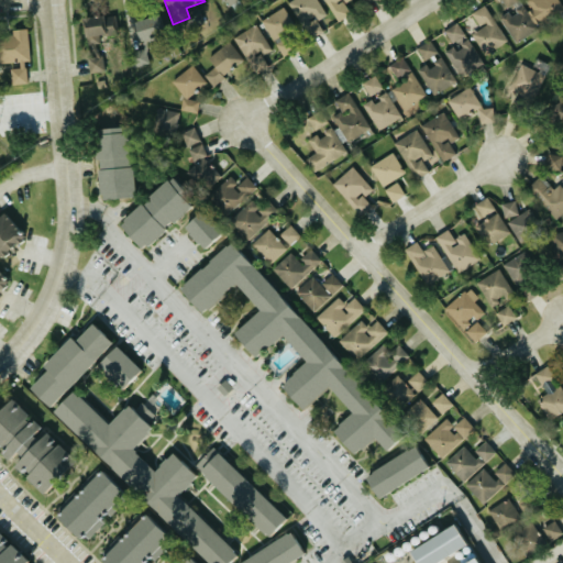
[(293,0),(289,2),(312,39),(324,30),(319,22),(329,15),(319,0),(293,0)]
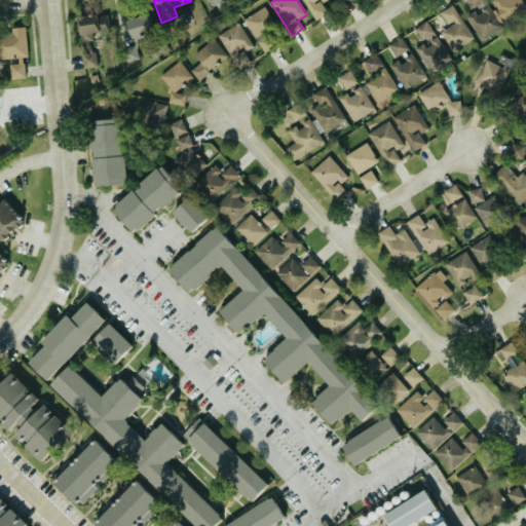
[(304,0),(314,21),(329,14),(324,3),(329,0),(304,0)]
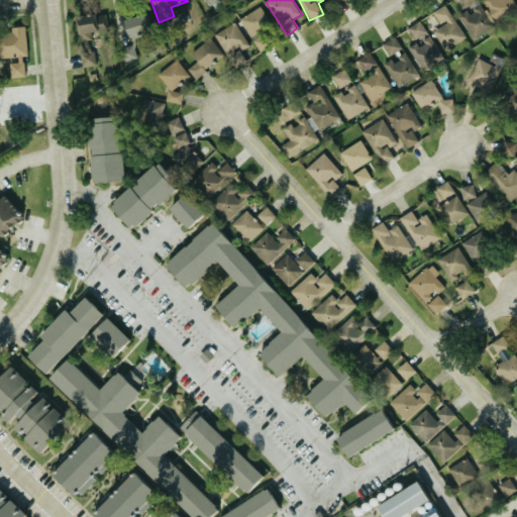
[(474,39),(495,26),(479,0),(462,0),(470,11),(460,17),(474,39)]
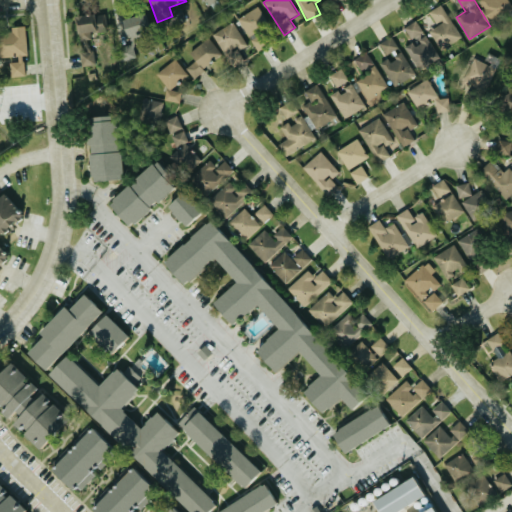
[(476,0),(487,22),(511,9),(507,0),(476,0)]
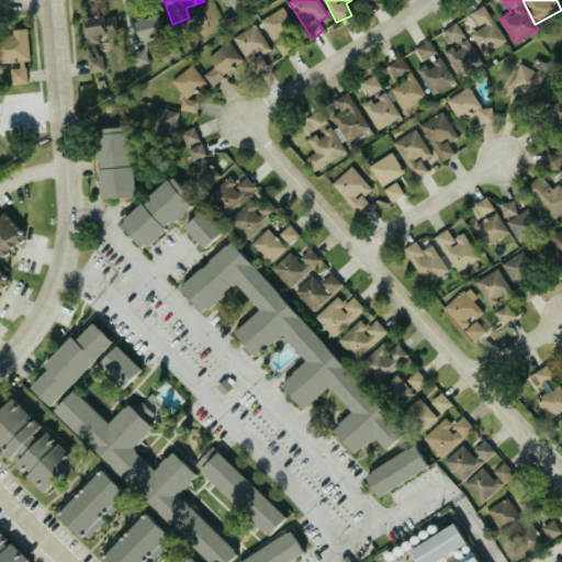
[(484,55),(506,43),(486,4),(471,12),(480,29),(472,33),(484,55)]
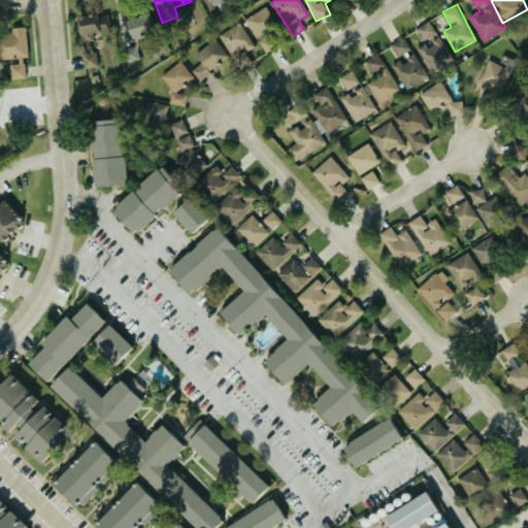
[(258,38),(278,25),(266,6),(245,20),(258,38)]
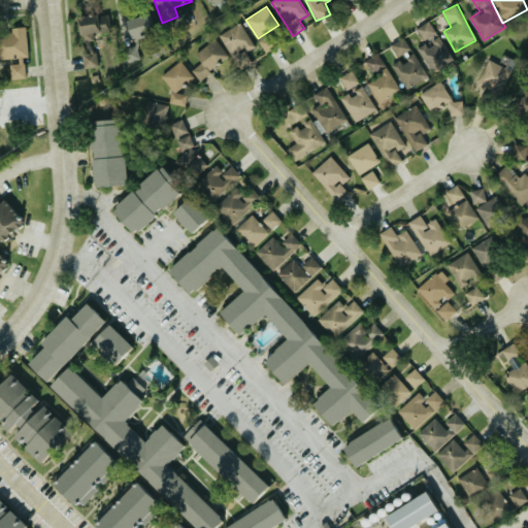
[(192,22),(188,8),(177,10),(182,25),(192,22)]
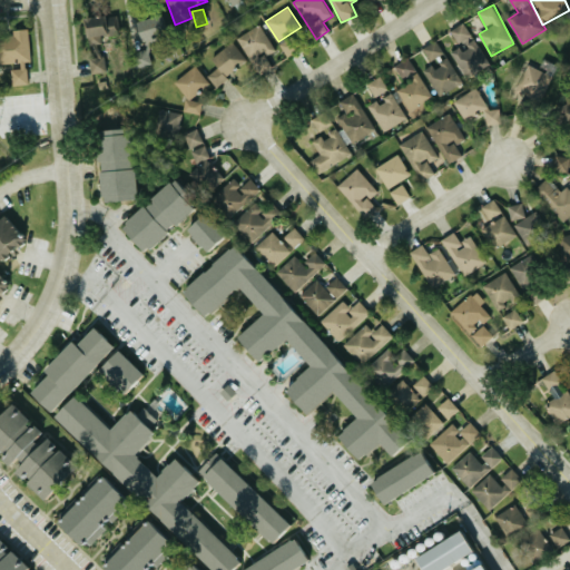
[(136,41),(164,36),(159,12),(131,19),(136,41)]
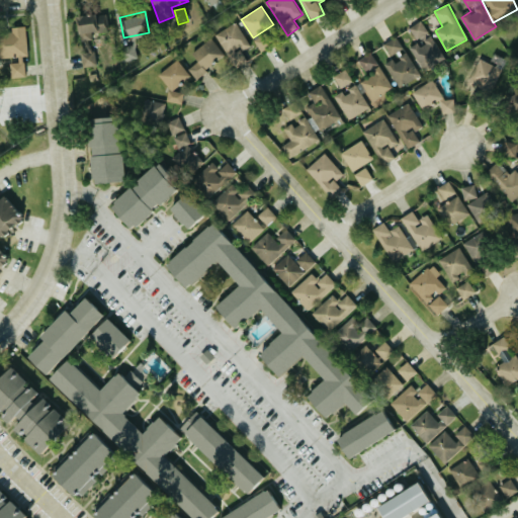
[(78,40),(107,35),(103,12),(74,17),(78,40)]
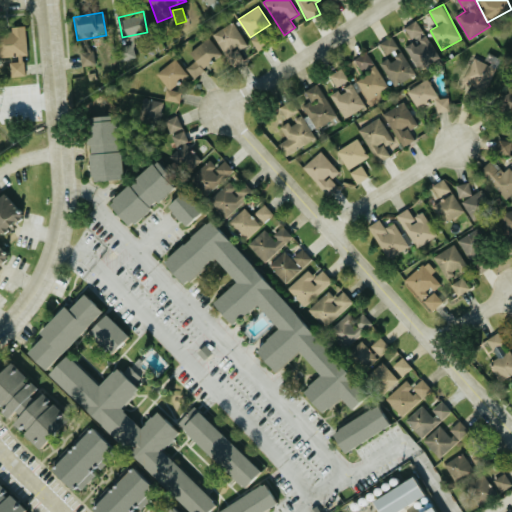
[(406,48),(417,66),(437,54),(416,20),(403,28),(411,40),(417,36),(419,40),(406,48)]
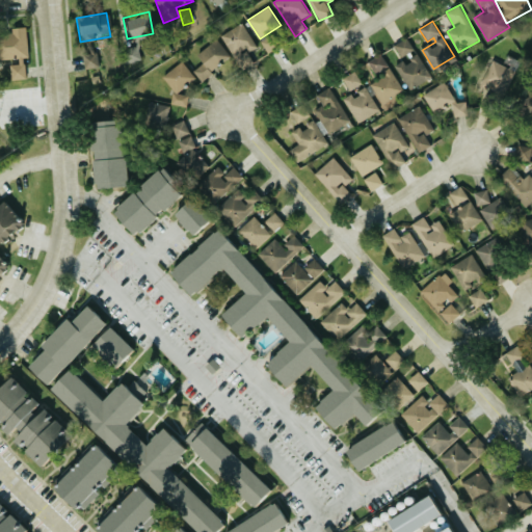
[(257,49),(244,23),(223,33),(240,70),(255,62),(249,52),(257,49)]
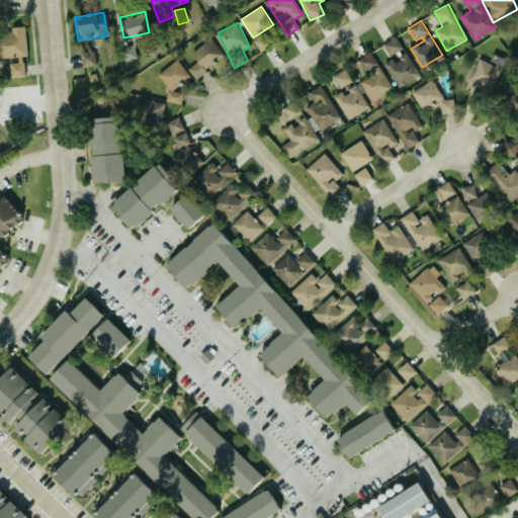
[(0,57),(16,57),(16,63),(8,63),(9,78),(25,77),(24,57),(26,57),(25,26),(10,27),(11,32),(0,32),(0,57)]
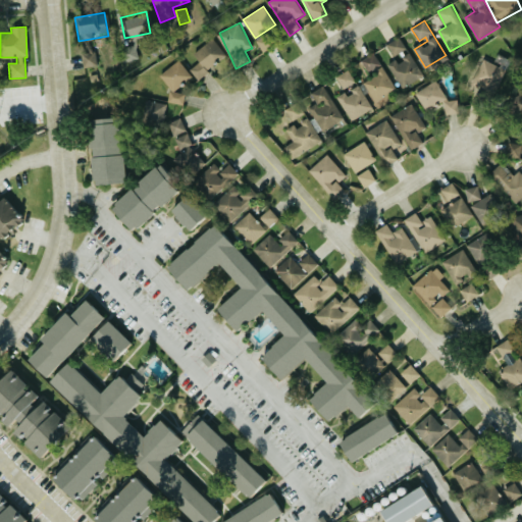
[(227,56),(214,38),(192,54),(198,63),(190,69),(197,79),(227,56)]
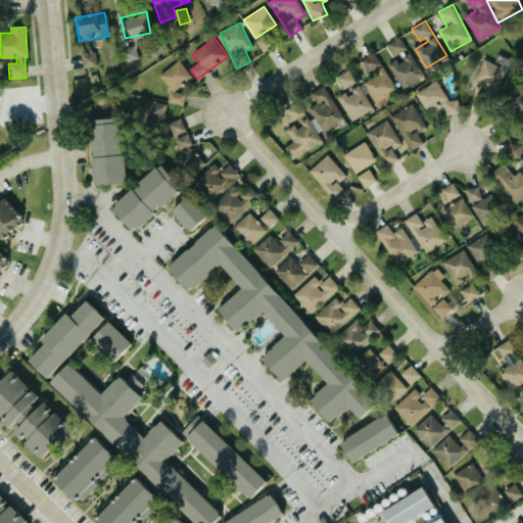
[(393,56),(407,50),(400,38),(387,44),(393,56)]
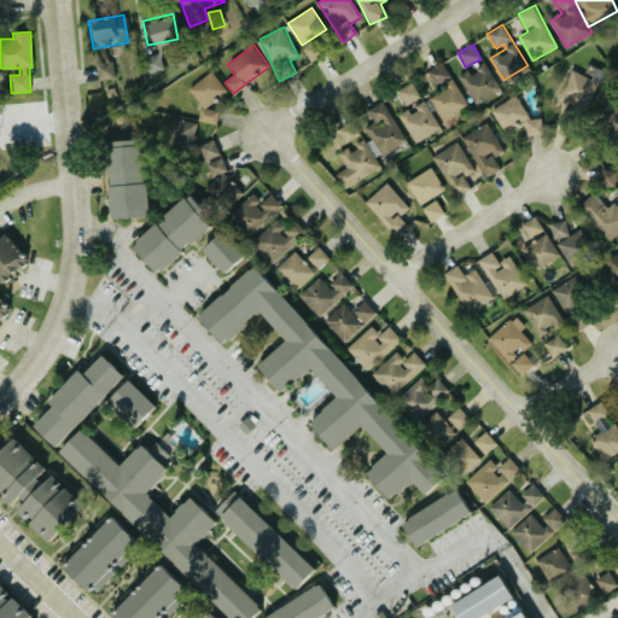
[(147,75),(164,69),(159,53),(141,59),(147,75)]
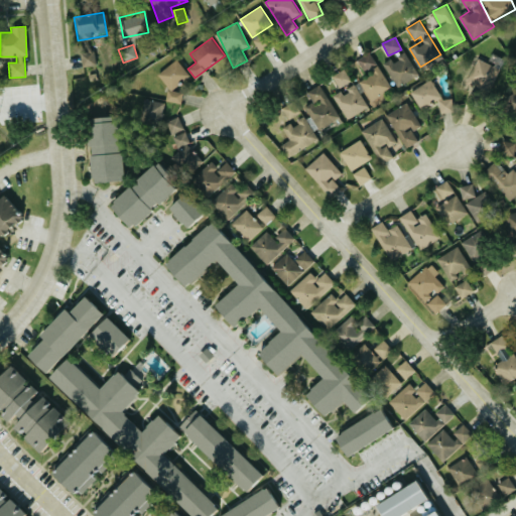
[(356,60),(365,77),(360,80),(373,105),(394,93),(372,52),(356,60)]
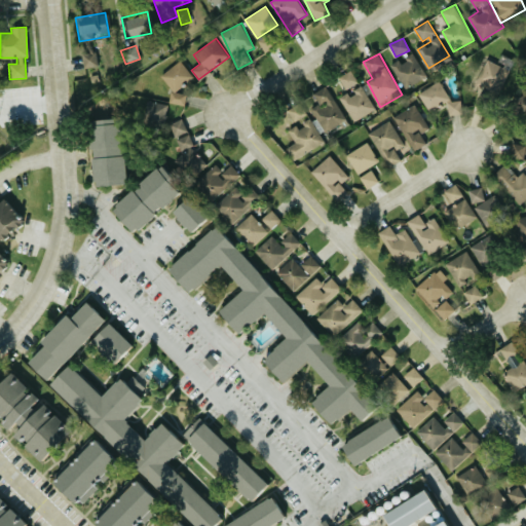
[(391,64),(405,89),(420,81),(416,74),(423,70),(414,53),(401,61),(400,60),(391,64)]
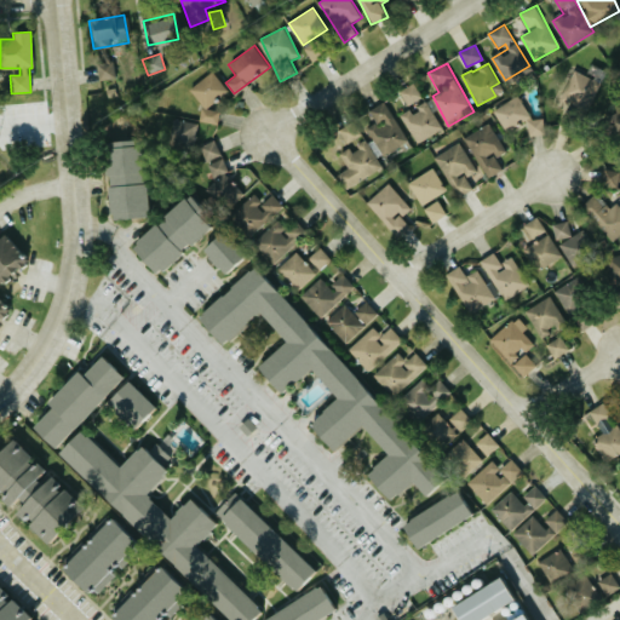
[(558,102),(587,114),(602,82),(572,70),(558,102)]
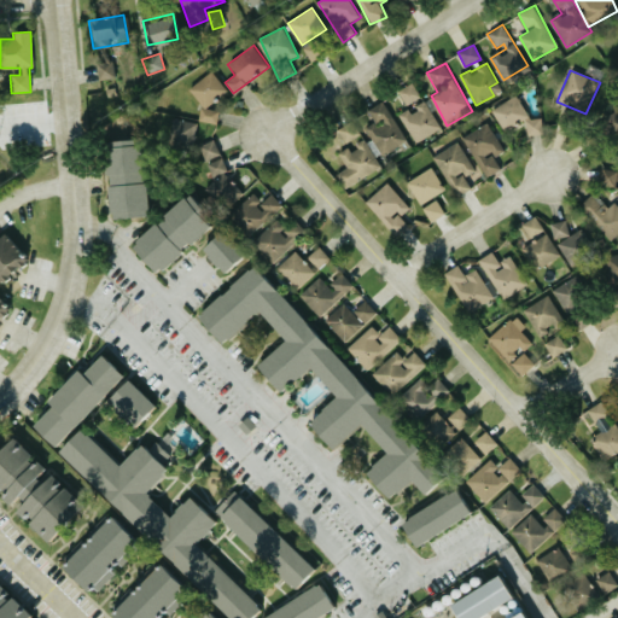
[(202,122),(208,117),(211,123),(219,117),(209,105),(227,91),(213,71),(188,88),(203,108),(196,114),(202,122)]
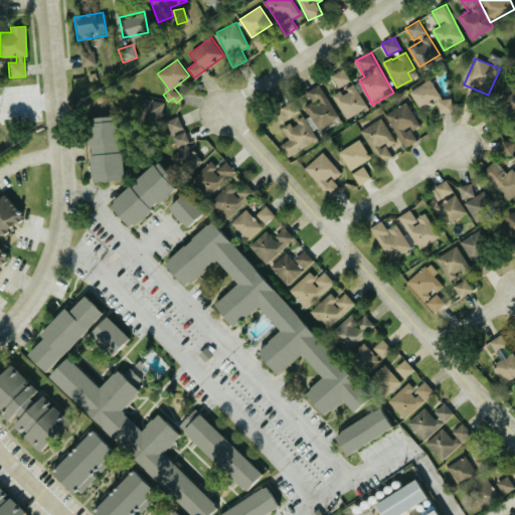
[(332,76),(340,89),(351,80),(344,68),(332,76)]
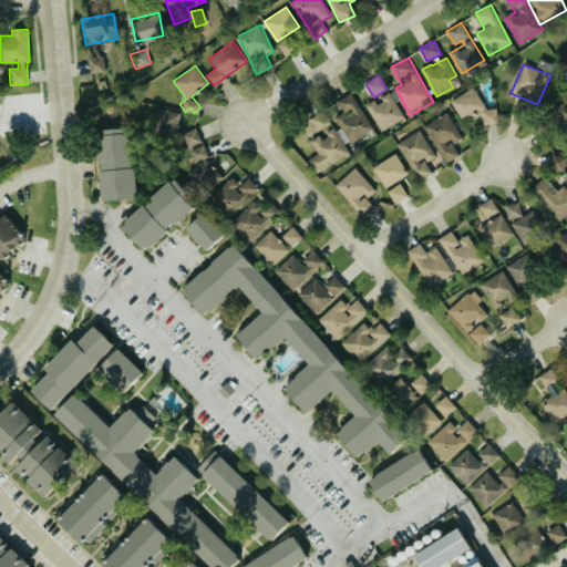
[(337,101),(343,112),(336,117),(352,145),(375,131),(352,92),(337,101)]
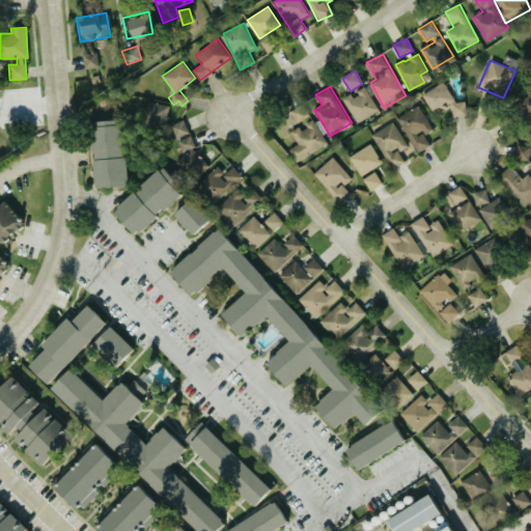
[(343,99),(359,123),(380,110),(365,87),(354,94),(353,92),(343,99)]
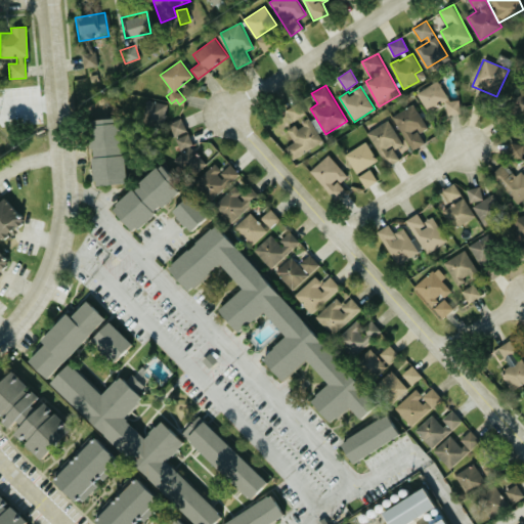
[(447,116),(461,114),(459,99),(445,101),(443,86),(421,88),(423,106),(446,103),(447,116)]
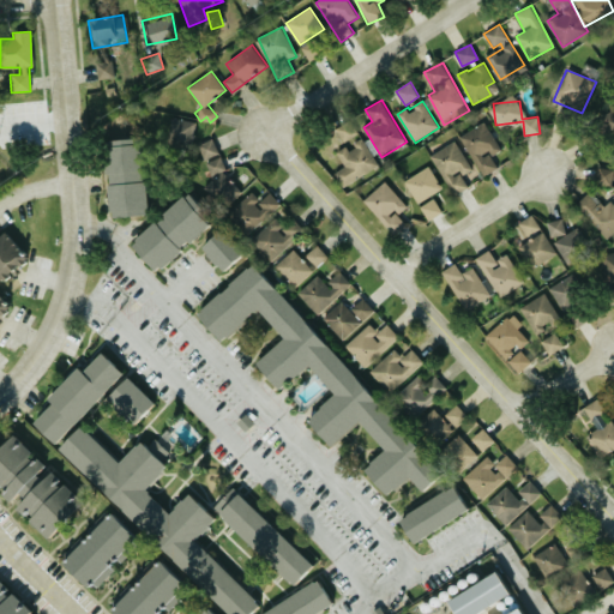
[(613,109),(601,125),(613,137),(613,109)]
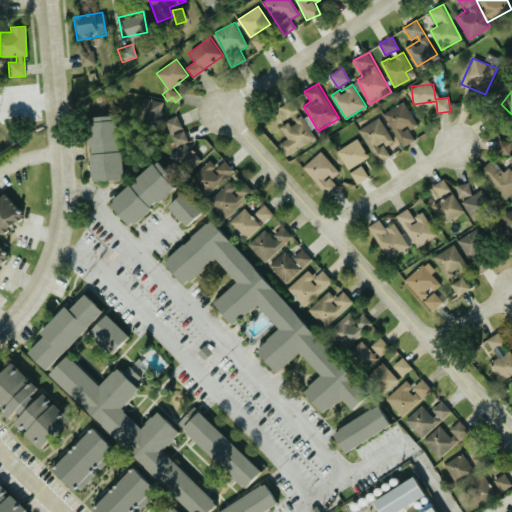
[(164,102),(143,97),(138,120),(158,125),(164,102)]
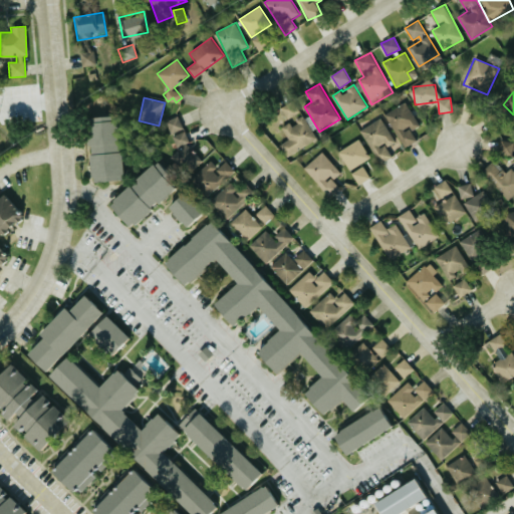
[(317,140),(294,99),(283,106),(292,123),(283,129),(289,140),(280,145),(287,157),(317,140)]
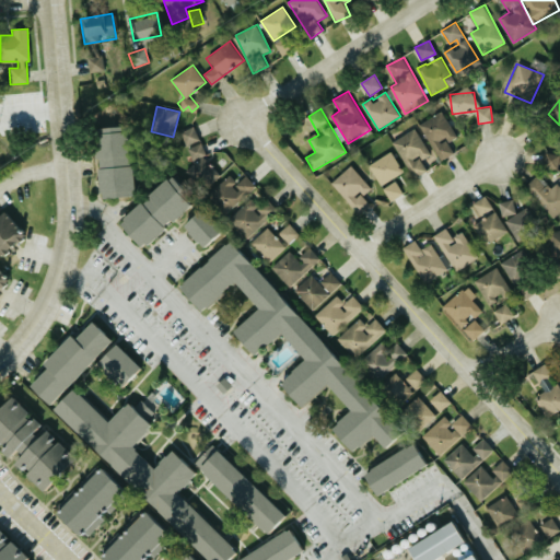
[(448,142),(456,138),(444,112),(421,123),(439,161),(454,154),(448,142)]
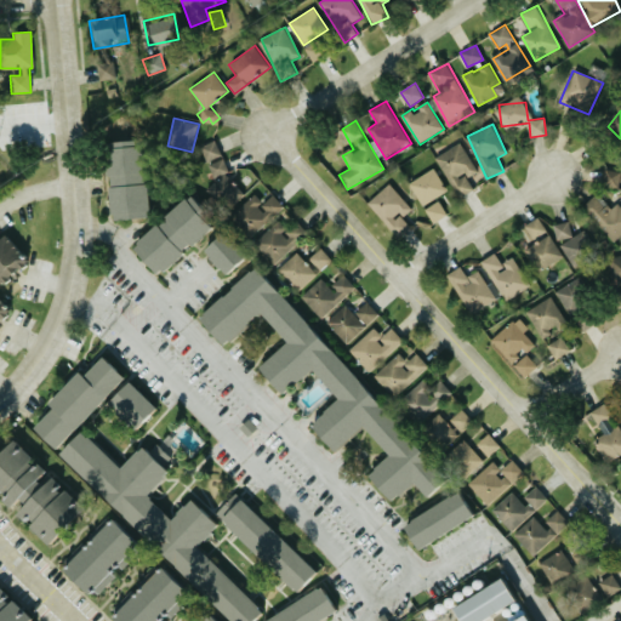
[(144,217),(141,140),(103,141),(107,220),(144,217)]
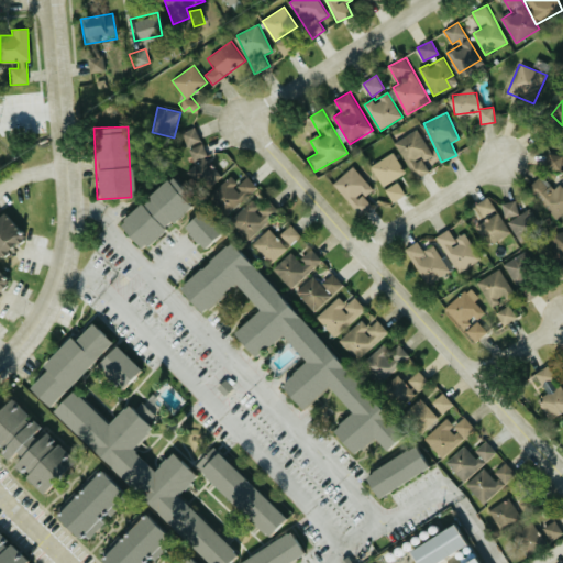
[(223,178),(219,165),(211,168),(207,157),(195,128),(180,133),(189,156),(181,159),(185,168),(189,166),(198,188),(223,178)]
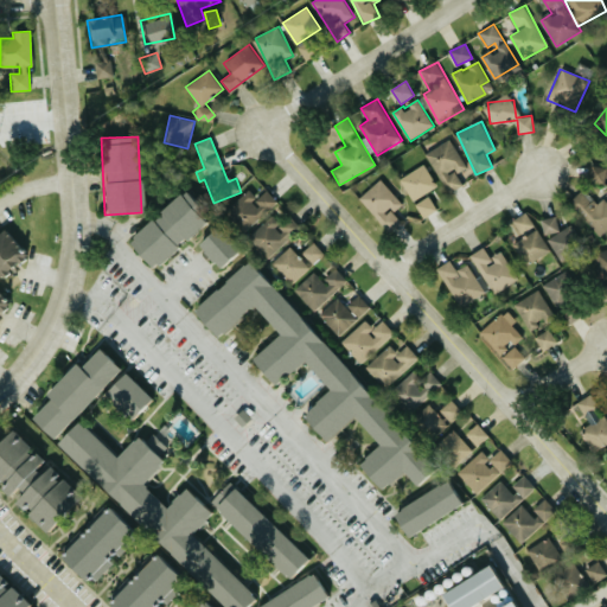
[(426,153),(451,193),(464,185),(457,173),(467,167),(449,139),(426,153)]
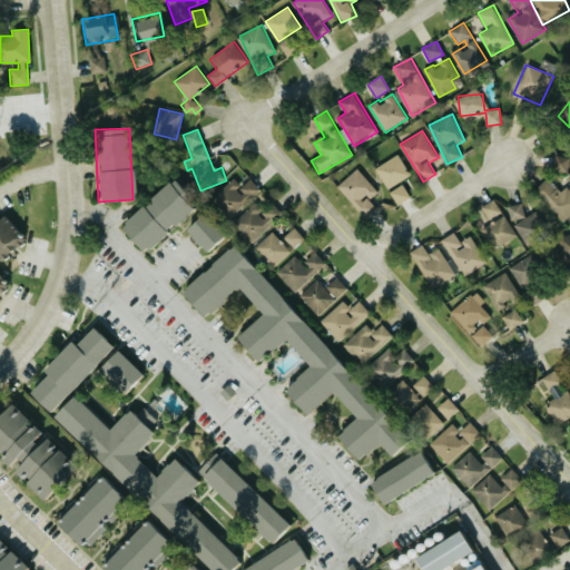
[(375,168),(387,189),(411,175),(397,154),(375,168)]
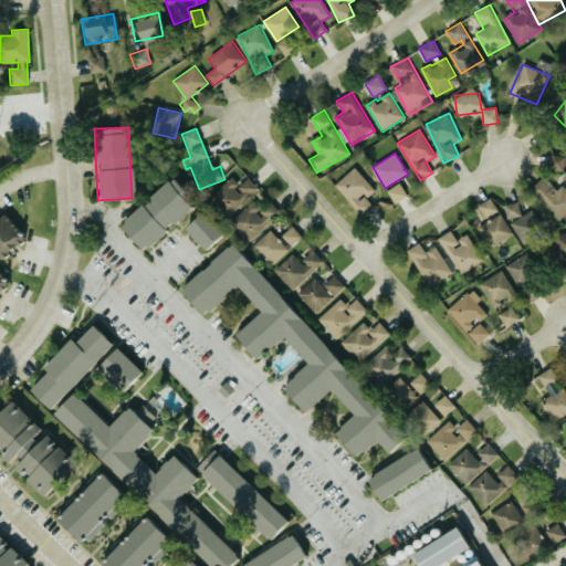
[(565,158),(565,156),(552,153),(547,168),(563,171),(565,158)]
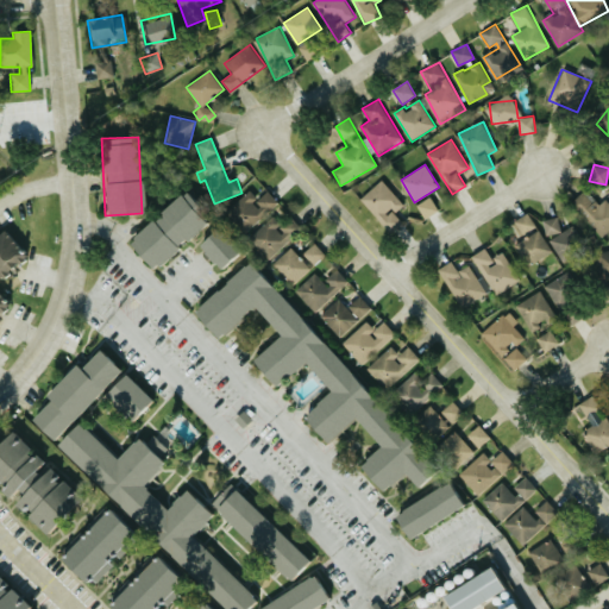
[(405,205),(382,180),(359,200),(389,232),(401,221),(395,214),(405,205)]
